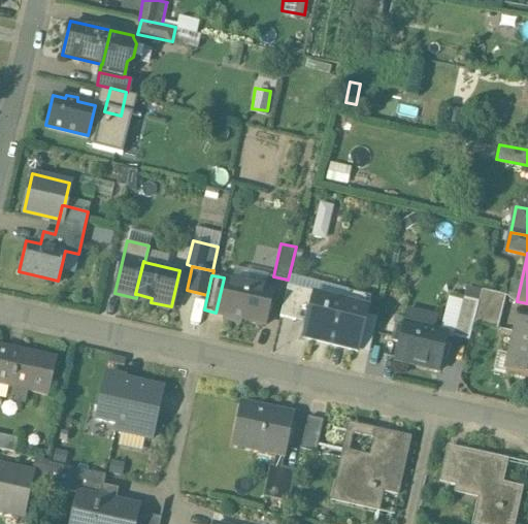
[(224,277),(216,313),(224,314),(231,280),(224,277)]
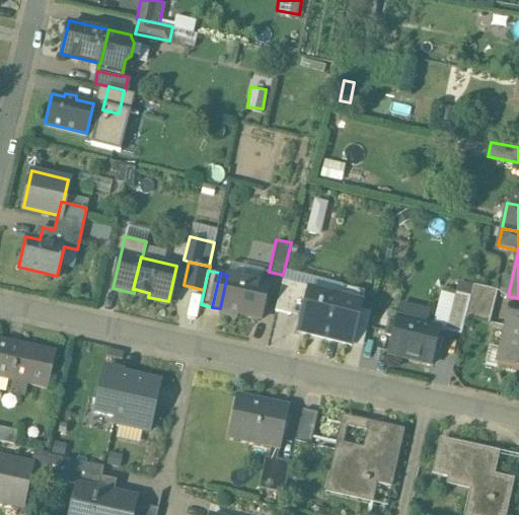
[(268,284),(227,275),(220,308),(219,312),(236,316),(237,312),(261,317),(268,284)]
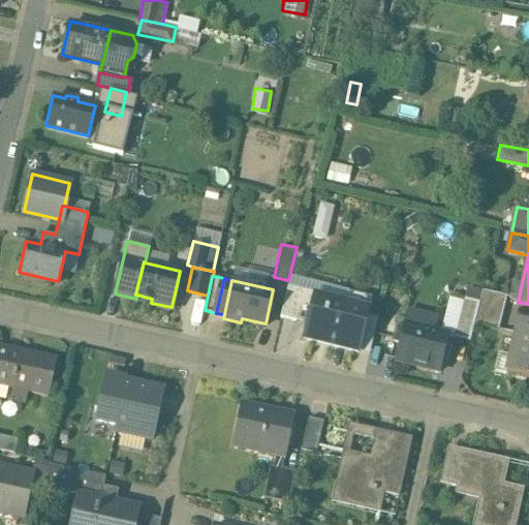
[(303,287),(288,283),(280,315),(308,321),(311,311),(299,309),(303,287)]
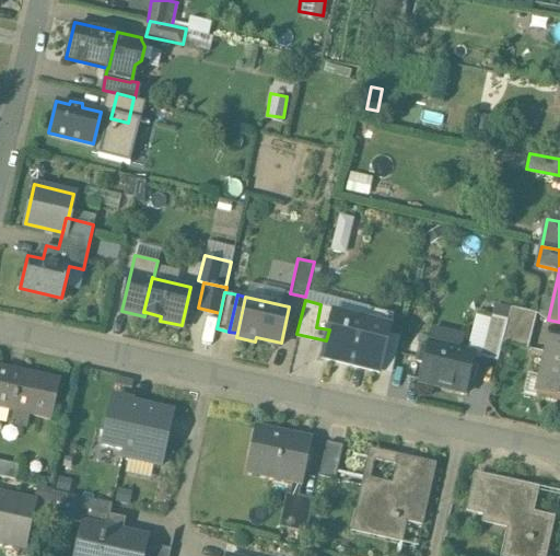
[(536,312),(511,305),(508,319),(506,324),(532,329),(536,312)]
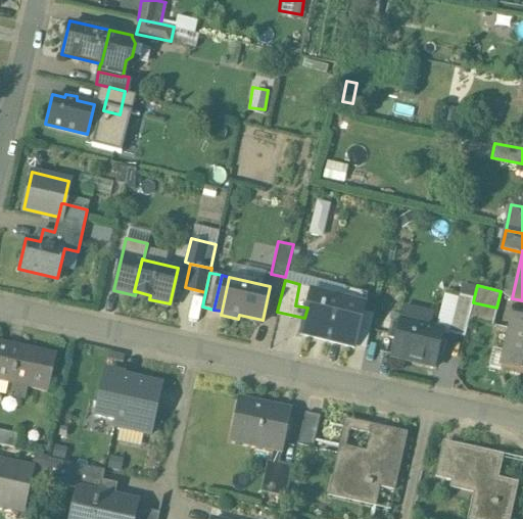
[(344,287),(341,299),(312,291),(307,308),(304,318),(301,332),(353,344),(367,292),(344,287)]
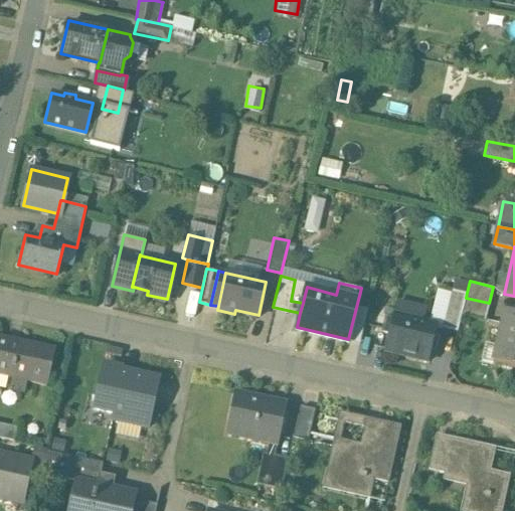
[(467,293),(453,289),(443,327),(458,330),(462,314),(466,298),(467,293)]
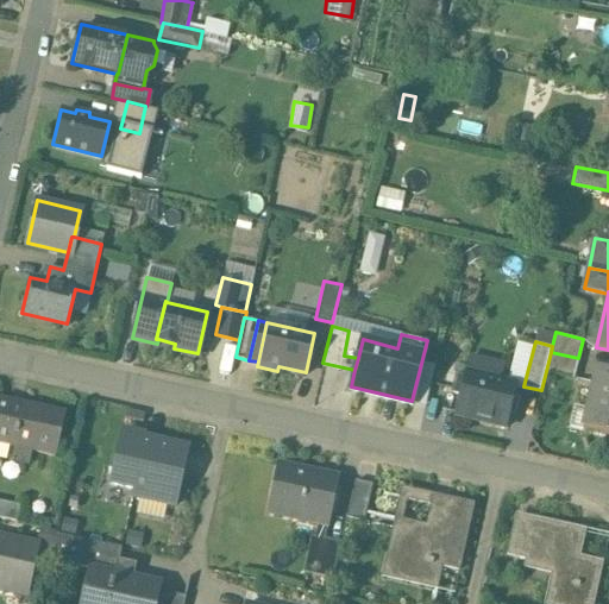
[(578,358),(551,352),(546,371),(575,377),(578,358)]
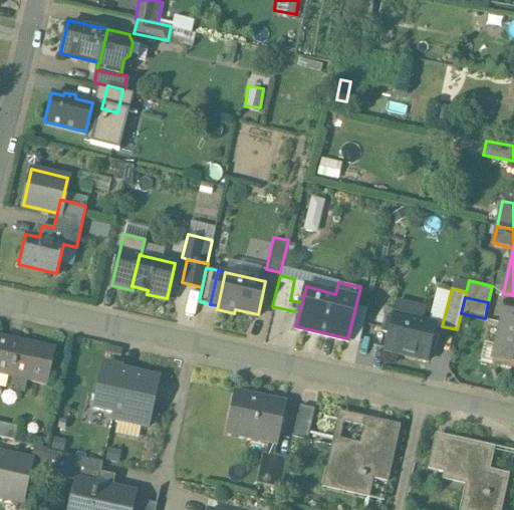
[(434,324),(391,315),(383,351),(427,359),(434,324)]
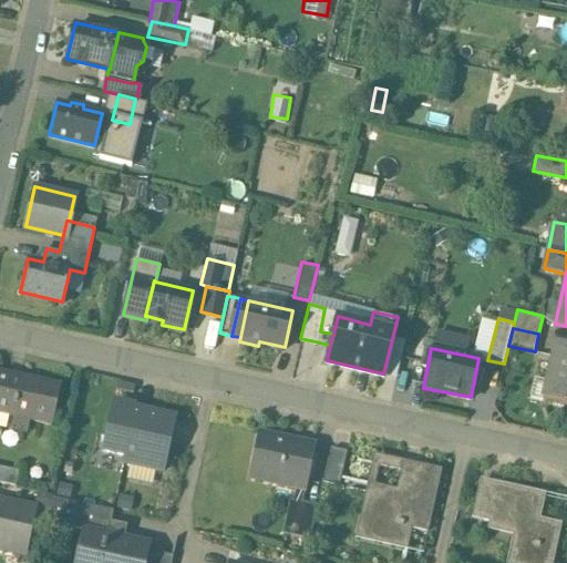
[(566,354),(554,351),(543,398),(566,403),(566,354)]
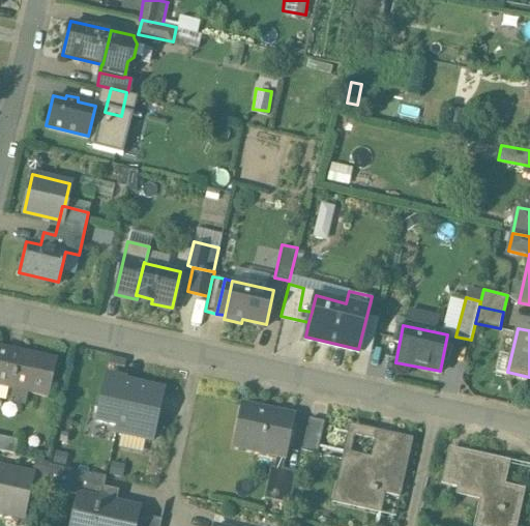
[(57,357),(0,345),(0,385),(49,396),(57,357)]
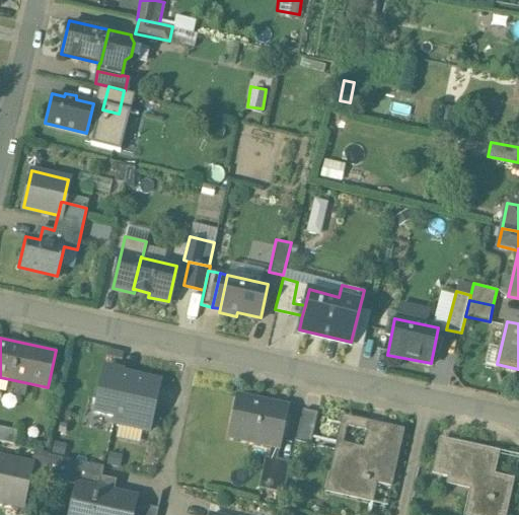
[(121,369),(104,366),(94,411),(115,415),(114,422),(148,430),(159,381),(120,372),(121,369)]
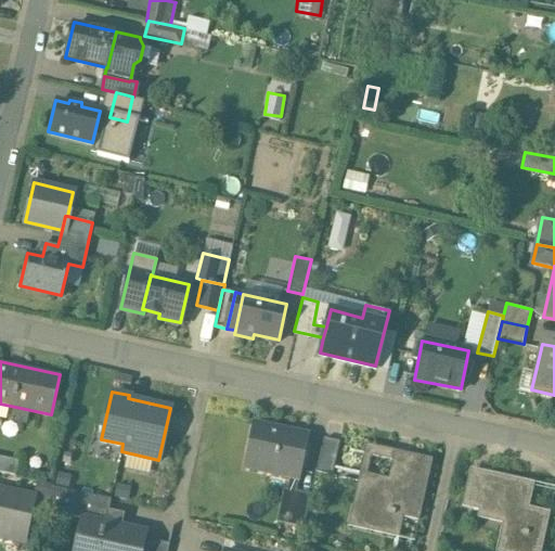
[(306,436),(254,425),(254,422),(253,422),(243,465),(298,477),(308,434),(307,434),(306,436)]
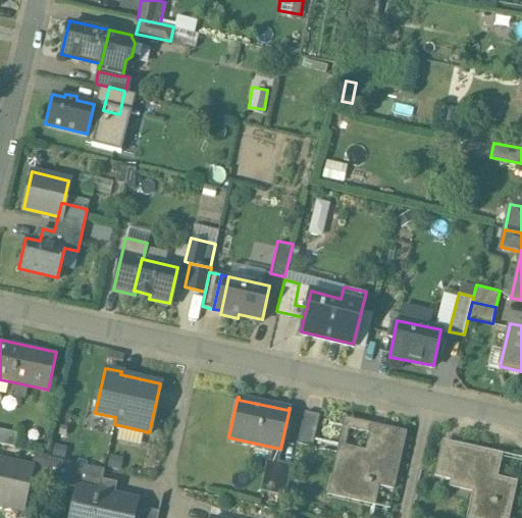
[(319,414),(304,410),(297,443),(311,446),(319,414)]
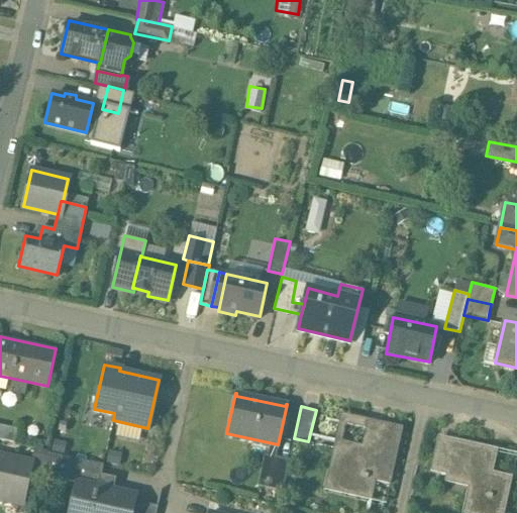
[(17,428),(0,424),(0,438),(14,442),(17,428)]
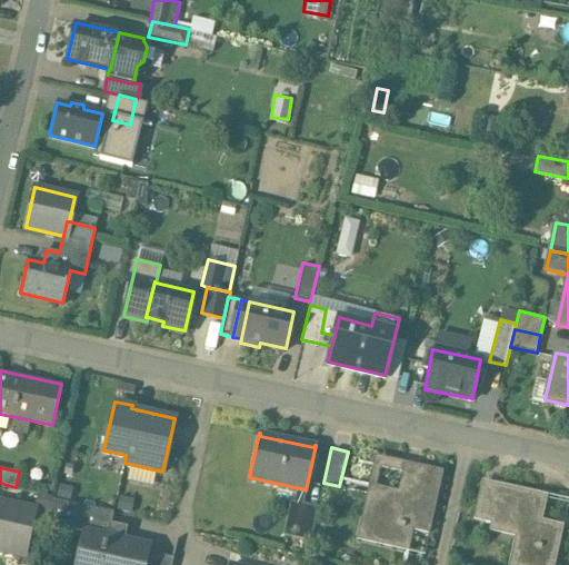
[(412,493),(375,484),(370,501),(367,499),(362,522),(379,526),(377,536),(409,543),(412,528),(426,532),(439,472),(418,467),(412,493)]
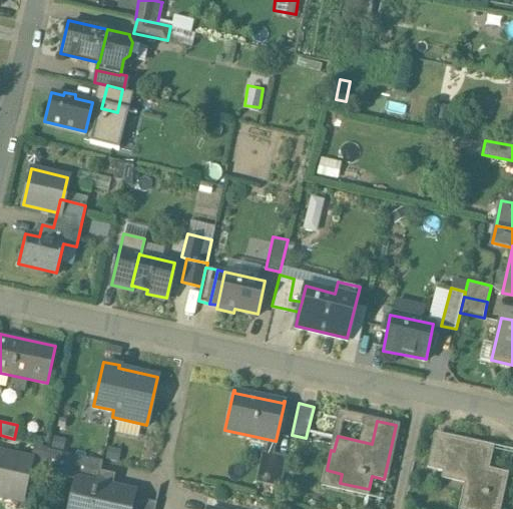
[(484,445),(434,434),(427,467),(468,476),(461,508),(462,508),(496,508),(504,474),(479,468),(484,445)]
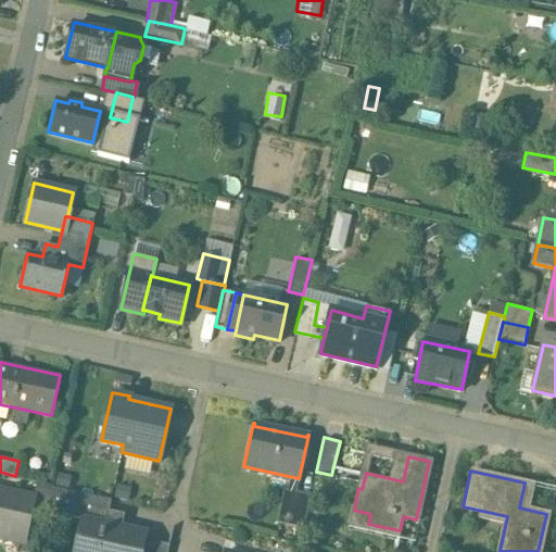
[(147,478),(121,472),(114,500),(140,506),(147,478)]
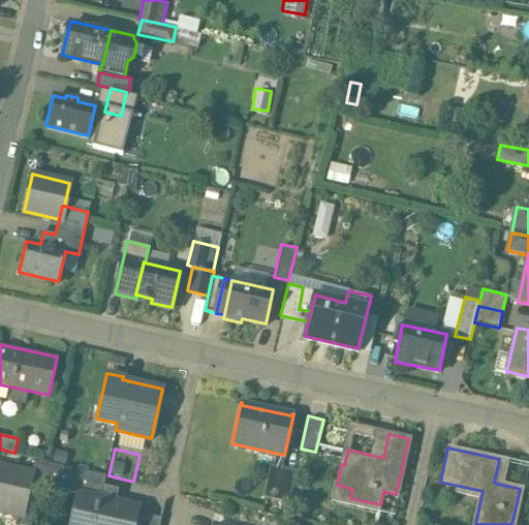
[(18,470),(0,465),(0,508),(2,510),(3,504),(9,505),(18,470)]
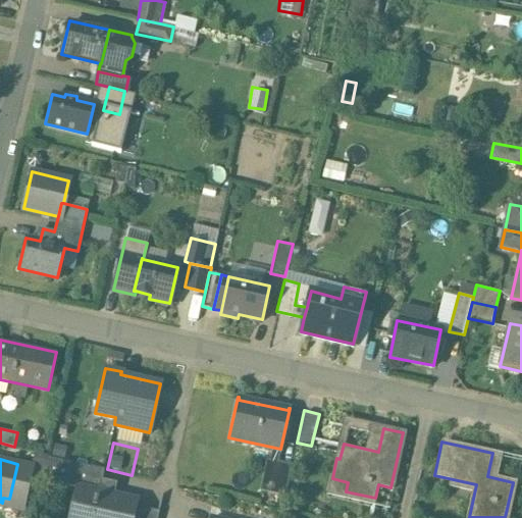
[(292,463),(275,460),(269,491),(284,496),(292,463)]
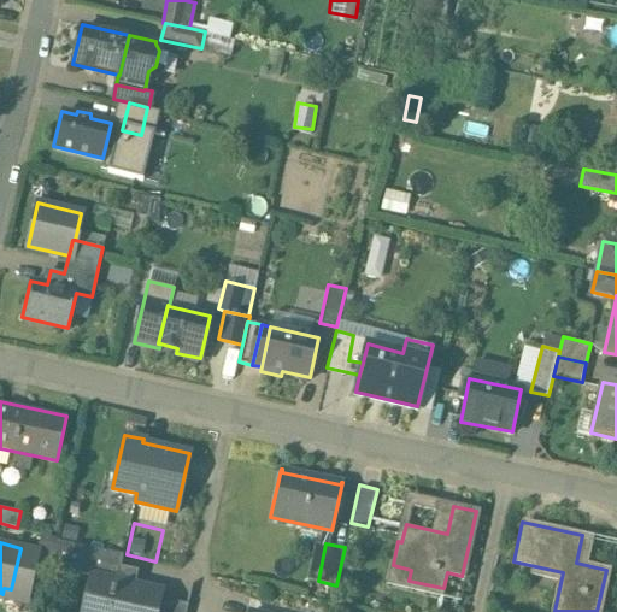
[(39,552),(21,548),(11,589),(30,594),(39,552)]
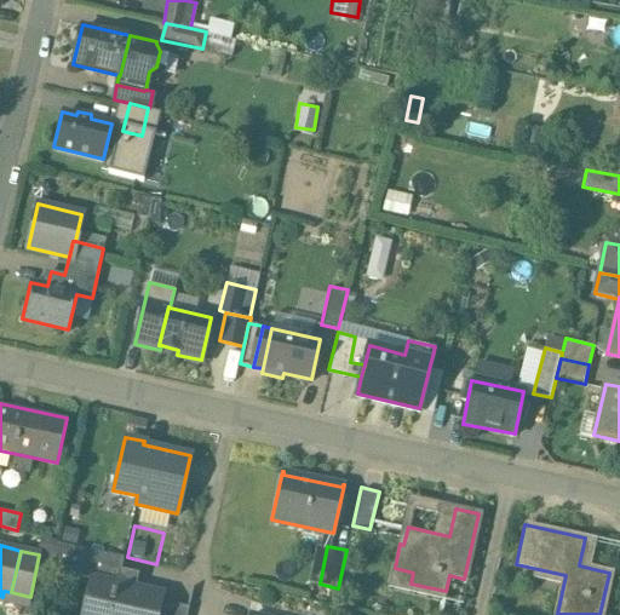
[(164,593),(92,576),(84,614),(159,614),(162,599),(164,593)]
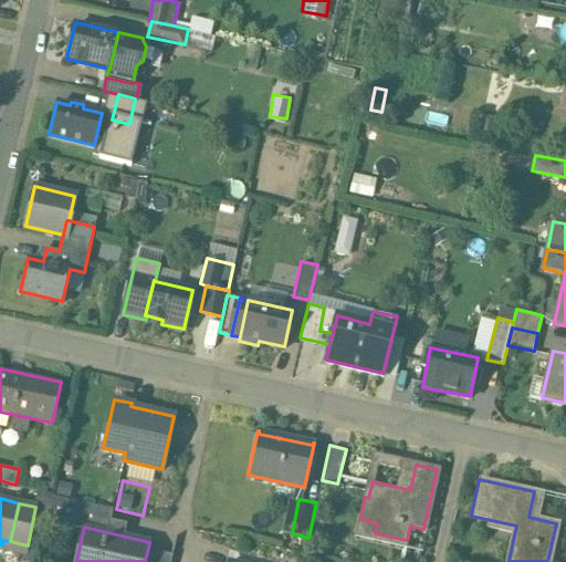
[(169,561),(171,553),(148,548),(145,561),(169,561)]
